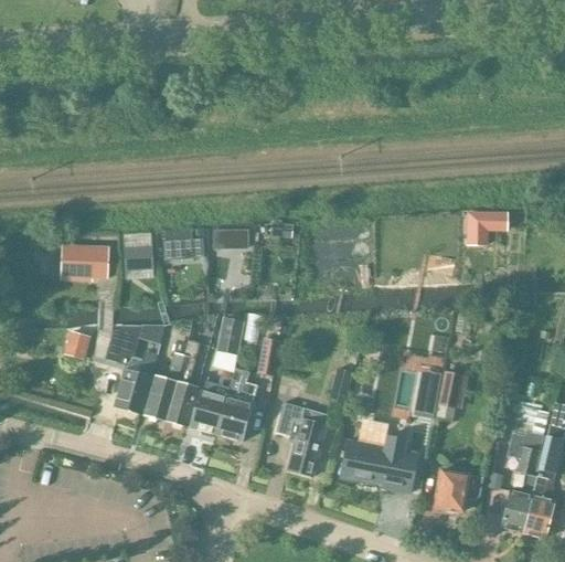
[(273,223),(270,234),(290,236),(291,224),(273,223)]
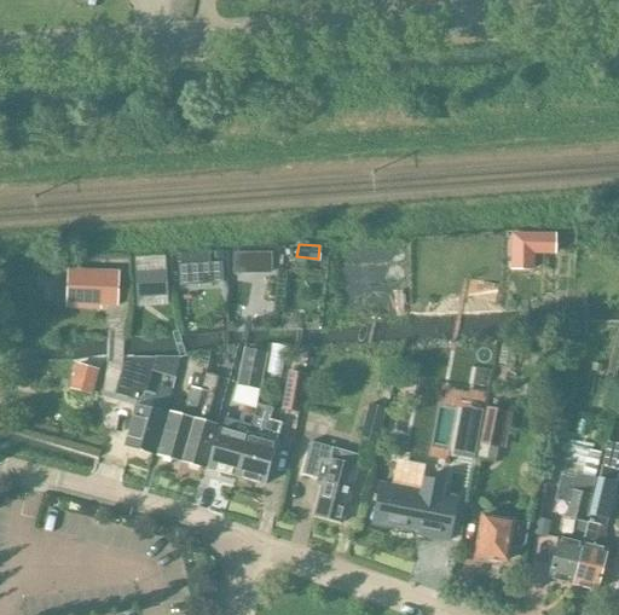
[(179,264),(178,264),(179,284),(223,280),(221,260),(209,261),(208,250),(179,251),(179,264)]
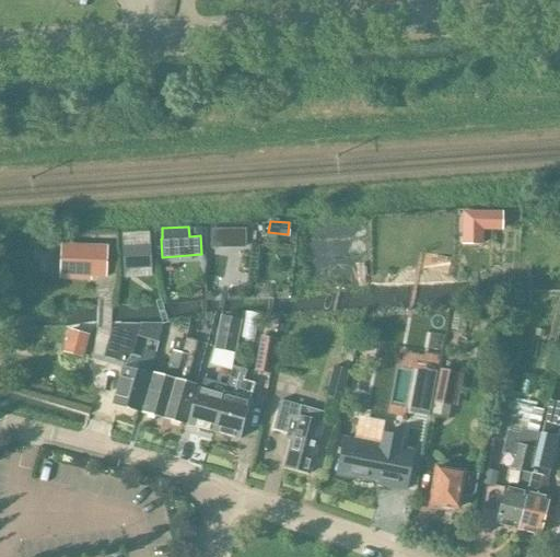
[(245,227),(210,227),(210,245),(245,245),(245,227)]
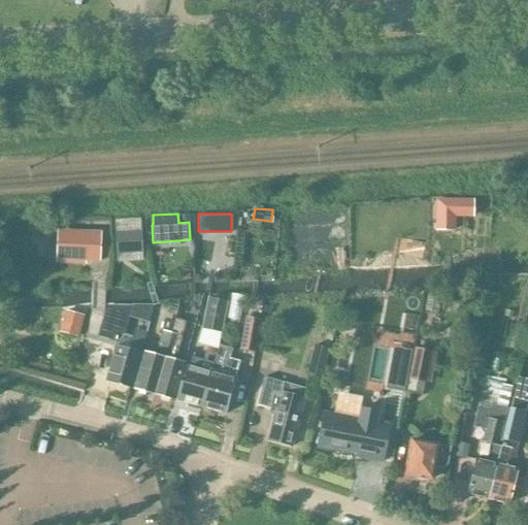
[(118,254),(144,252),(142,221),(116,223),(118,254)]
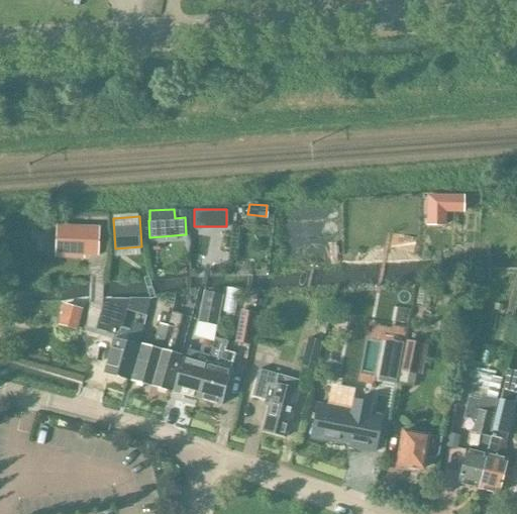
[(84,225),(56,224),(55,252),(83,252),(84,225)]
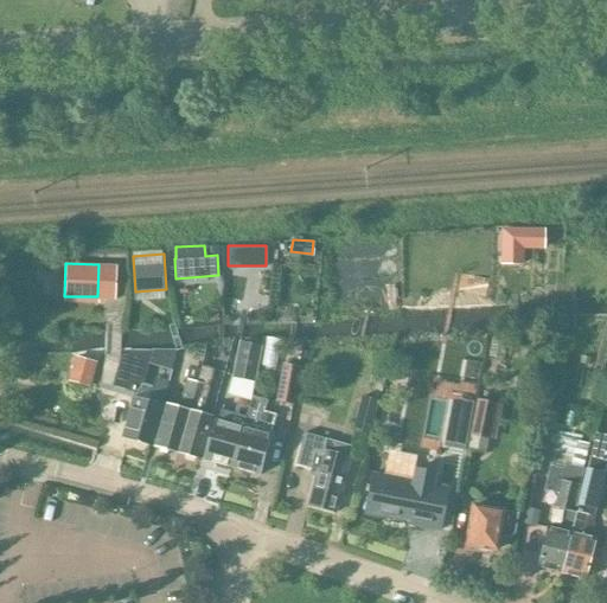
[(534,319),(535,324),(535,327),(550,326),(549,316),(534,319)]
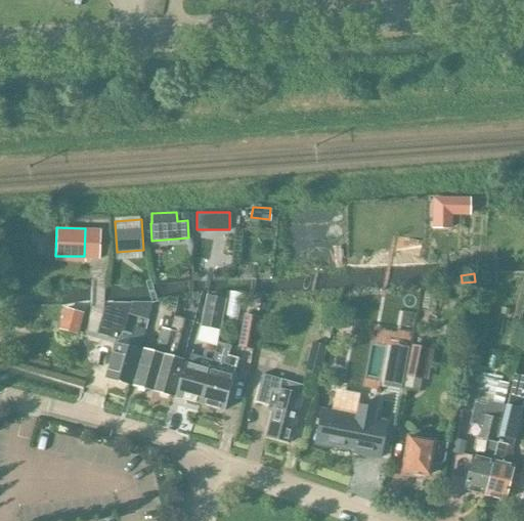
[(207,295),(201,323),(219,327),(224,298),(207,295)]
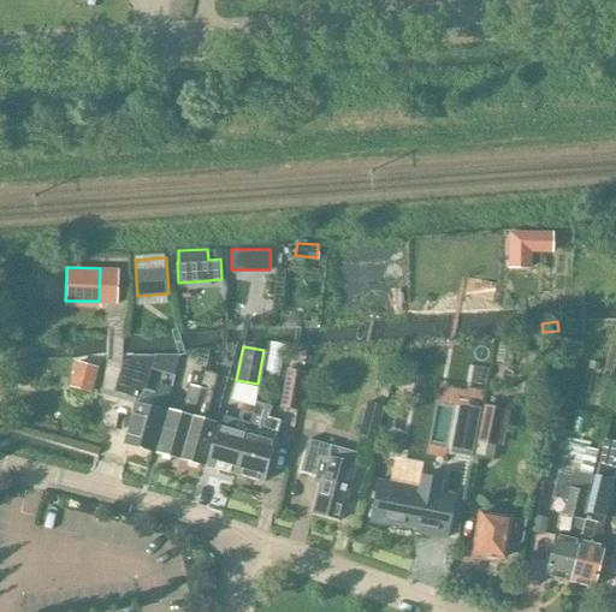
[(124,354),(114,390),(135,396),(137,396),(143,387),(144,387),(154,354),(124,354)]
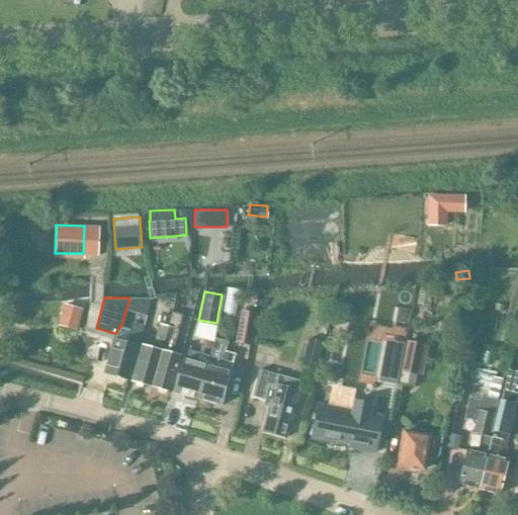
[(62,312),(82,318),(86,306),(78,303),(64,305),(62,312)]
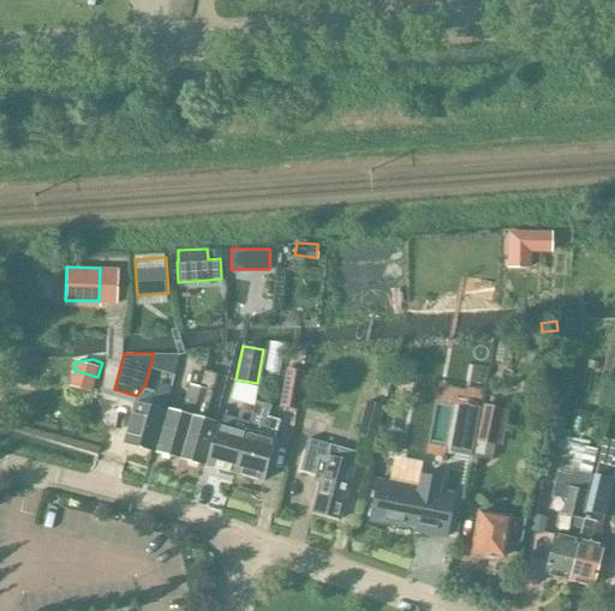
[(416,364),(399,360),(396,372),(413,375),(416,364)]
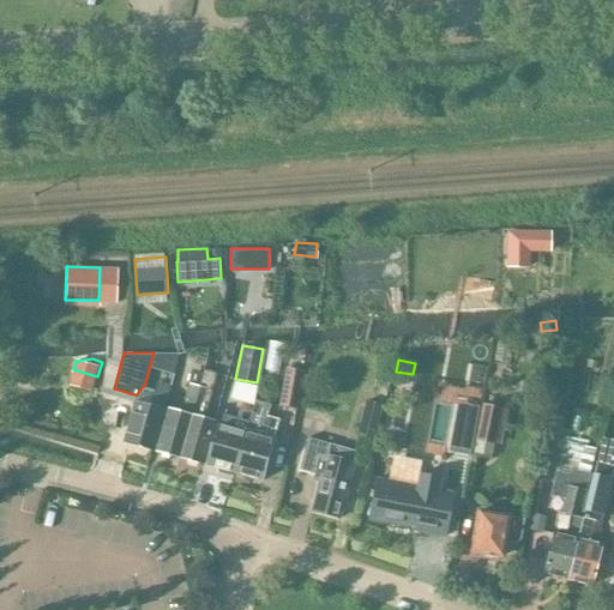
[(286,367),(278,402),(295,405),(302,370),(286,367)]
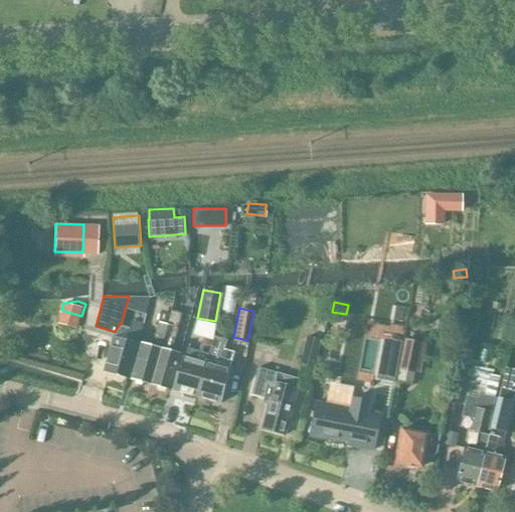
[(167,323),(165,322),(162,332),(164,333),(151,382),(169,388),(179,353),(170,350),(181,311),(171,309),(170,311),(167,323)]
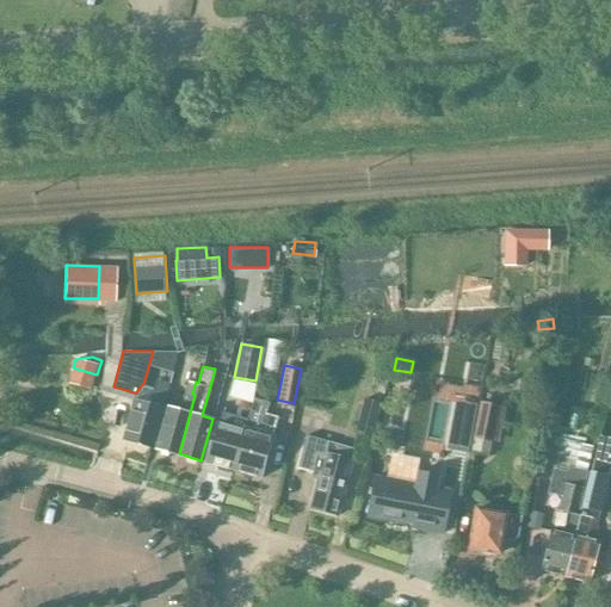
[(192,366),(189,381),(196,382),(198,383),(202,369),(192,366)]
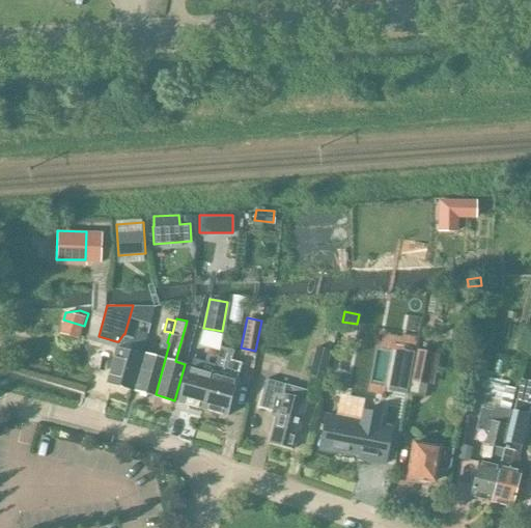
[(146,333),(135,330),(133,337),(123,334),(118,341),(116,341),(105,381),(131,388),(146,333)]
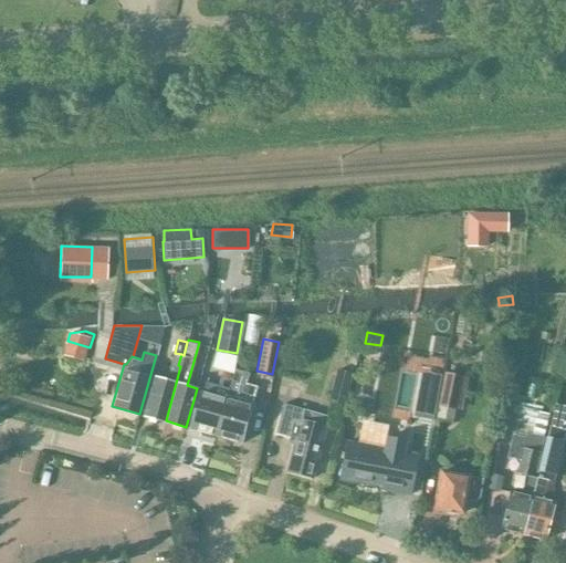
[(178,365),(181,354),(175,353),(167,379),(155,376),(145,415),(166,420),(180,366),(178,365)]
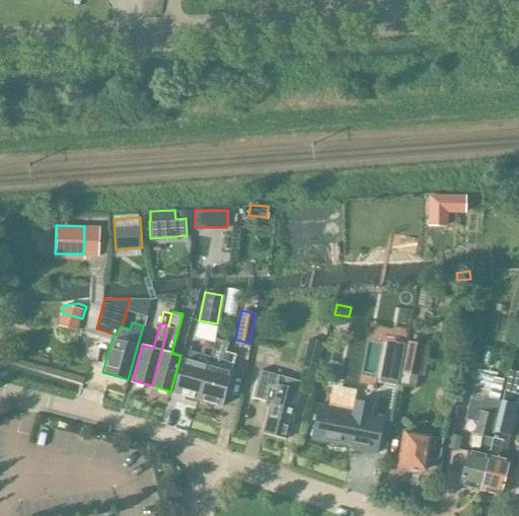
[(309,338),(302,366),(315,370),(323,341),(309,338)]
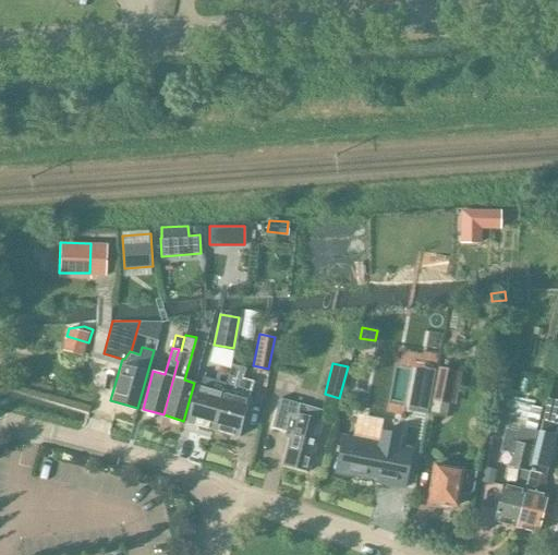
[(232,366),(230,375),(241,378),(244,370),(232,366)]
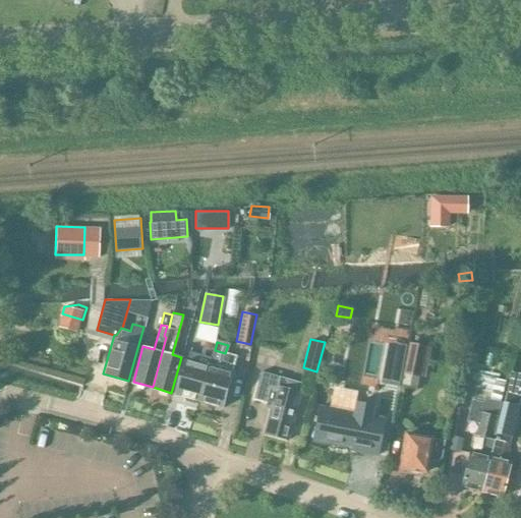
[(429,346),(409,342),(403,371),(424,376),(429,346)]
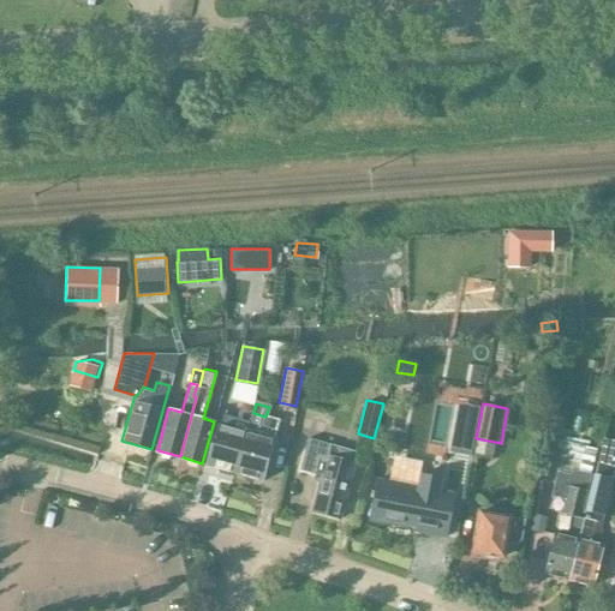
[(252,413),(249,421),(236,472),(263,480),(274,441),(261,437),(266,417),(254,413),(252,413)]
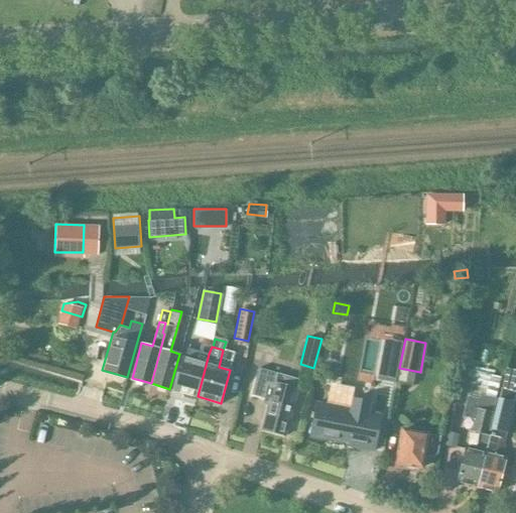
[(182,357),(173,389),(185,393),(184,396),(194,398),(194,395),(198,396),(209,354),(187,348),(184,358),(182,357)]
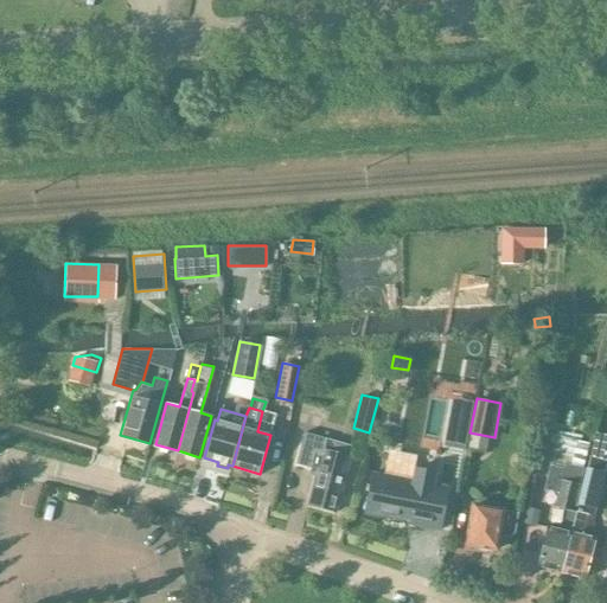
[(447,444),(464,448),(467,425),(452,422),(447,444)]
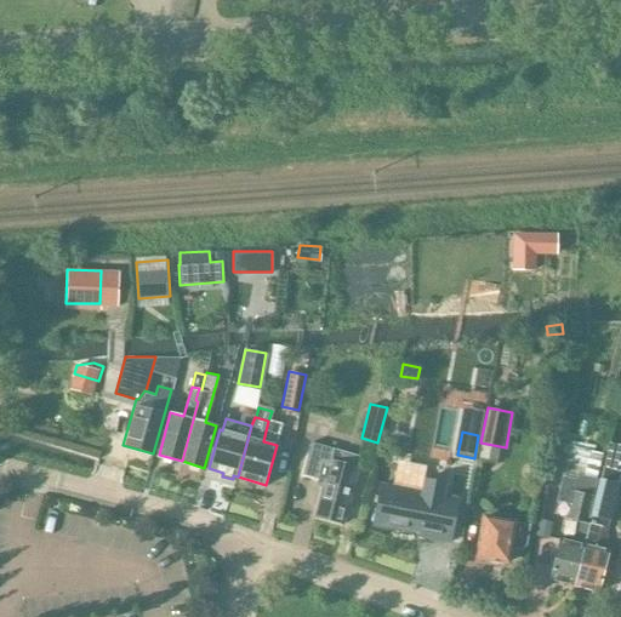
[(581,554),(574,586),(598,590),(607,550),(597,548),(602,527),(605,529),(608,520),(610,521),(619,483),(617,483),(620,470),(620,469),(620,443),(609,440),(603,466),(599,479),(598,478),(590,514),(591,515),(590,518),(590,519),(581,554)]
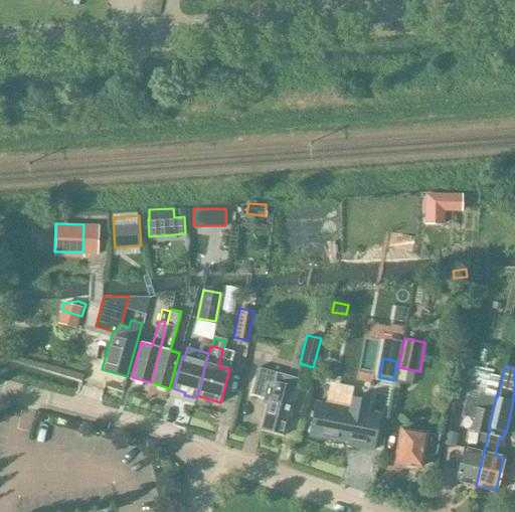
[(297,386),(274,380),(277,371),(258,366),(250,392),(264,396),(263,399),(264,402),(267,403),(261,428),(285,435),(297,386)]
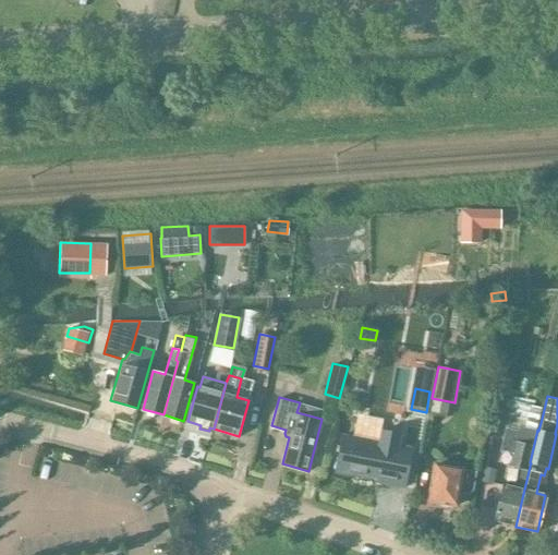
[(502,484),(494,521),(516,527),(522,498),(530,467),(530,466),(526,465),(534,430),(518,425),(517,430),(504,426),(498,451),(511,454),(508,467),(517,469),(512,486),(502,484)]
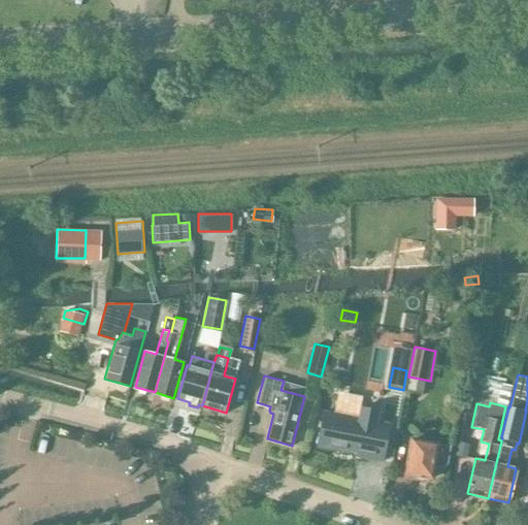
[(324,411),(318,444),(368,454),(368,458),(383,461),(390,424),(377,422),(380,412),(362,407),(360,418),(324,411)]
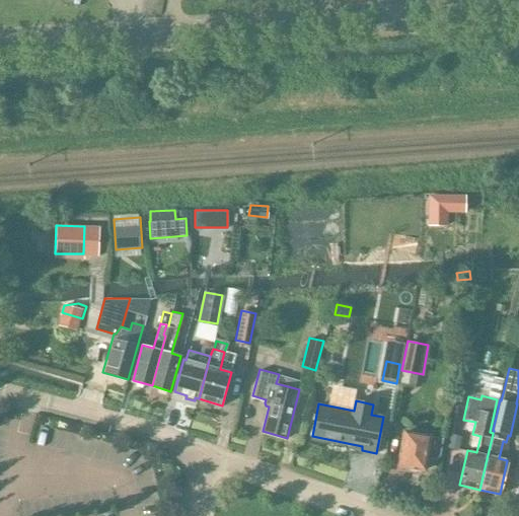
[(442,438),(429,436),(403,432),(397,465),(410,467),(411,469),(418,470),(419,468),(424,469),(426,456),(435,458),(440,454),(442,438)]
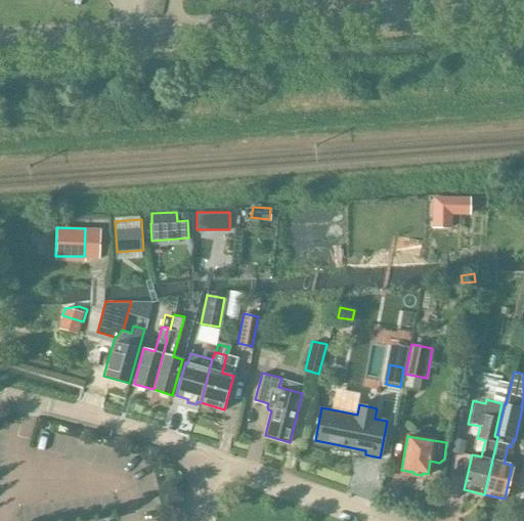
[(466,440),(455,438),(453,452),(463,453),(466,440)]
